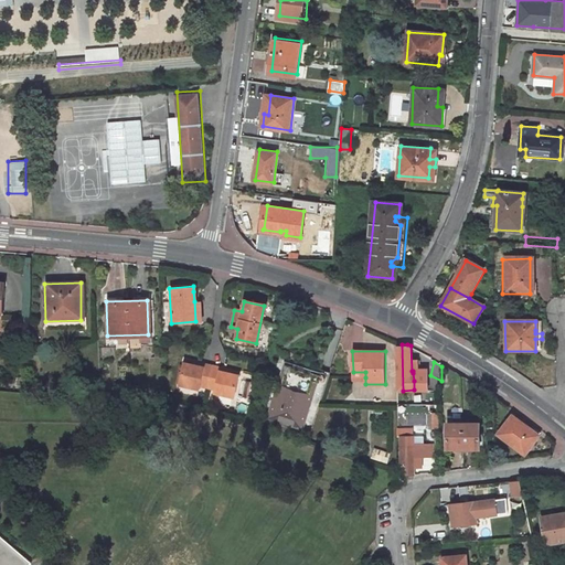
[(238,375),(220,372),(221,369),(203,364),(203,368),(184,363),(180,386),(199,390),(200,386),(215,391),(215,394),(234,398),(238,375)]
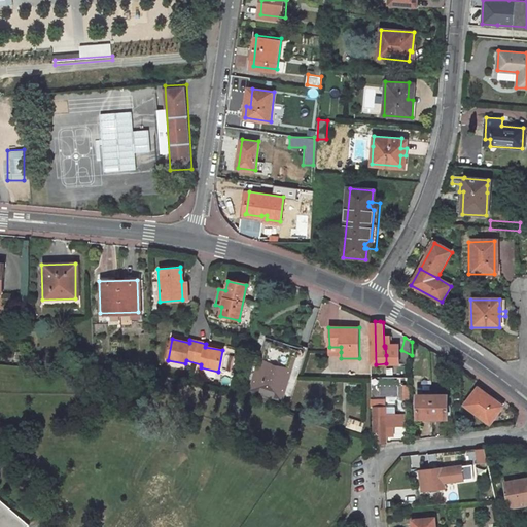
[(295,349),(267,340),(251,388),(280,397),(295,349)]
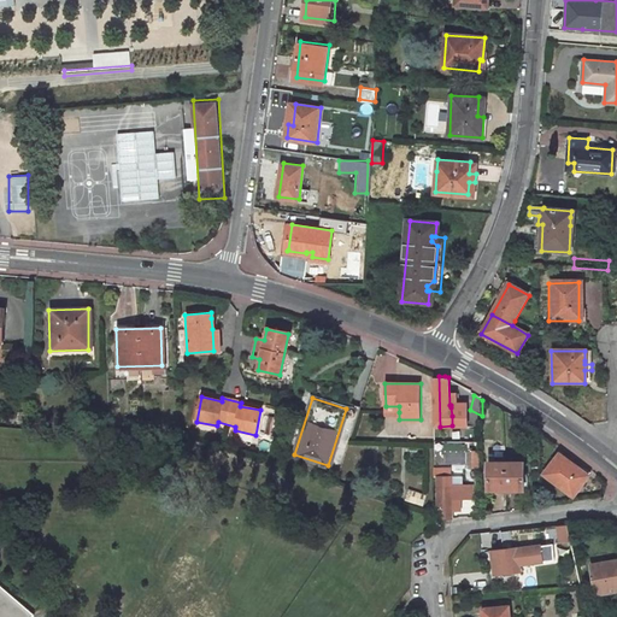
[(466,451),(468,469),(477,468),(476,451),(466,451)]
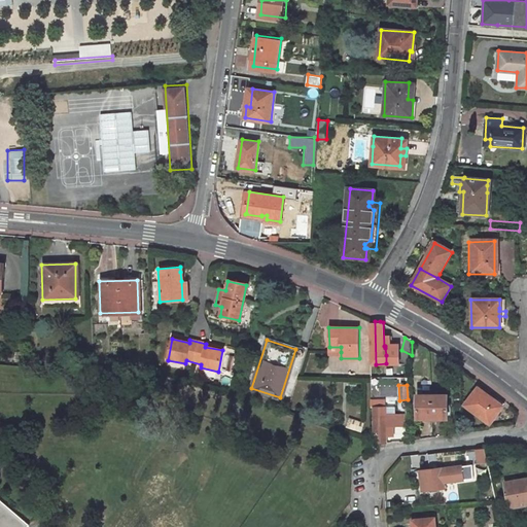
[(477,389),(465,406),(490,422),(503,405),(494,398),(492,400),(477,389)]
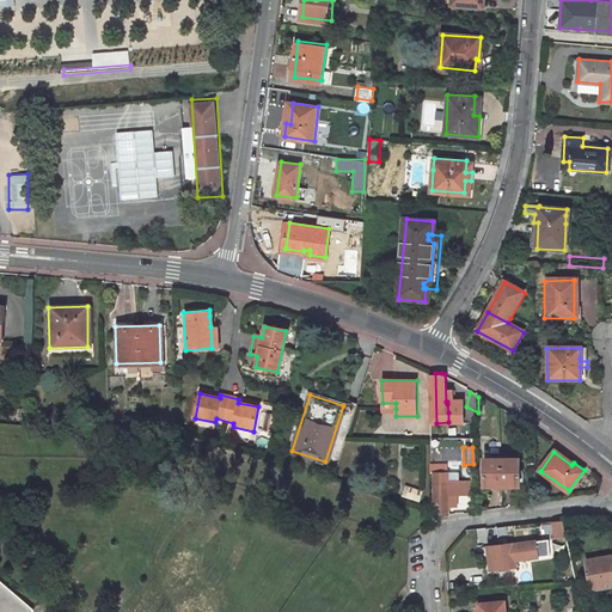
[(522,457),(487,457),(487,484),(521,483),(522,457)]
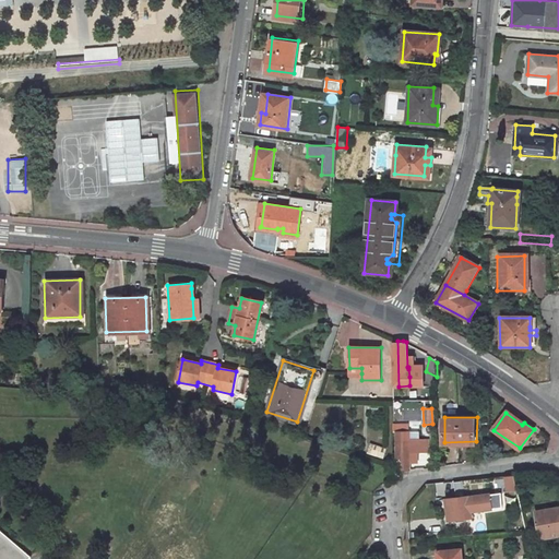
[(399,424),(400,467),(412,467),(412,450),(423,450),(423,449),(430,448),(430,435),(412,435),(412,427),(409,427),(409,424),(399,424)]
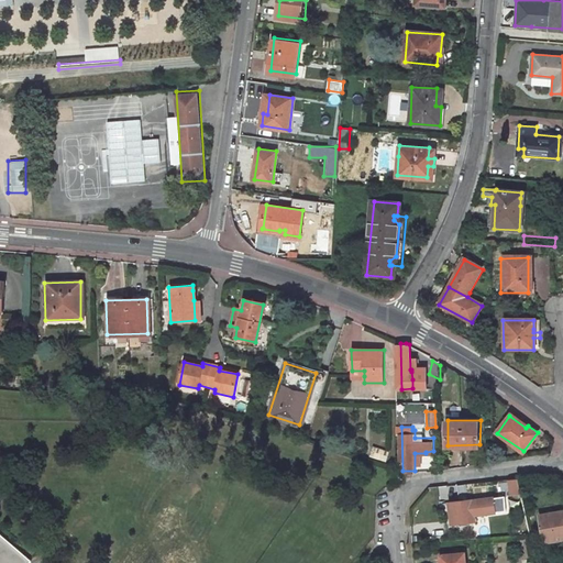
[(506,481),(508,495),(516,494),(514,479),(506,481)]
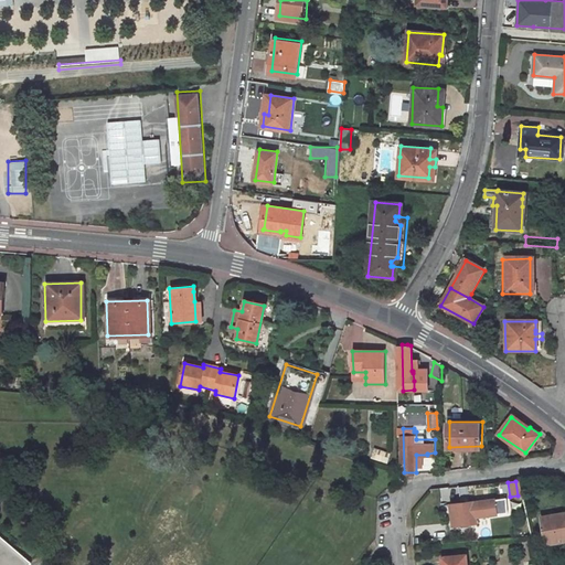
[(509,498),(470,502),(473,523),(483,522),(482,516),(511,513),(509,498)]
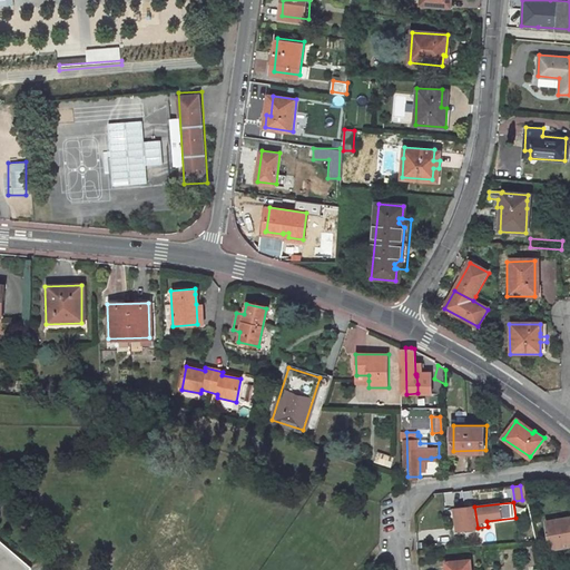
[(569,517),(549,522),(554,549),(569,544),(569,517)]
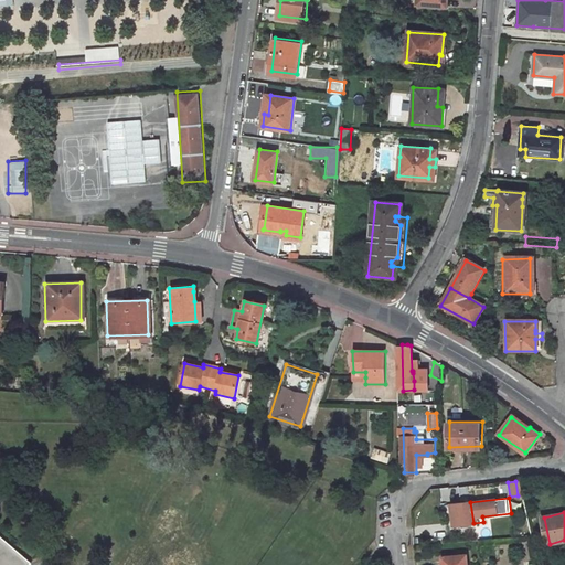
[(0,564),(32,564),(35,563),(0,532),(0,564)]
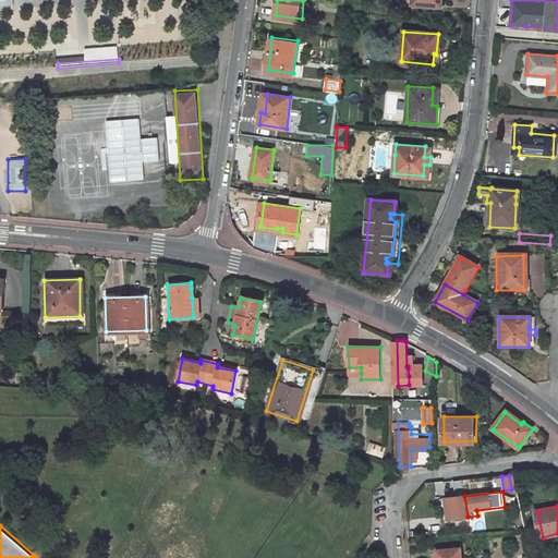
[(462,557),(461,548),(438,552),(438,557),(462,557)]
